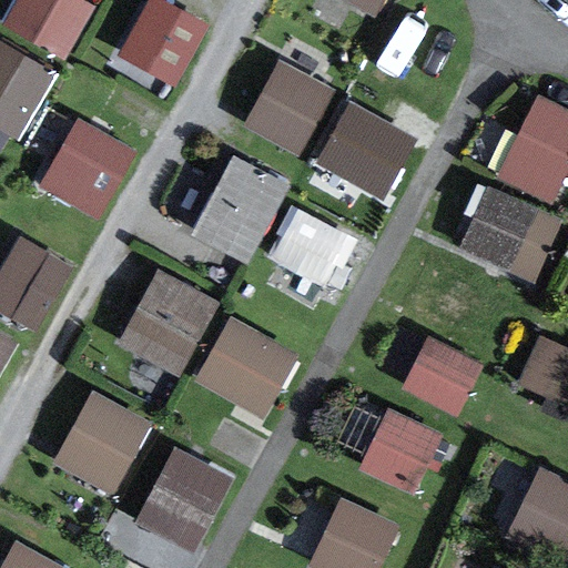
[(94,9),(79,0),(19,0),(3,28),(64,62),(94,9)]
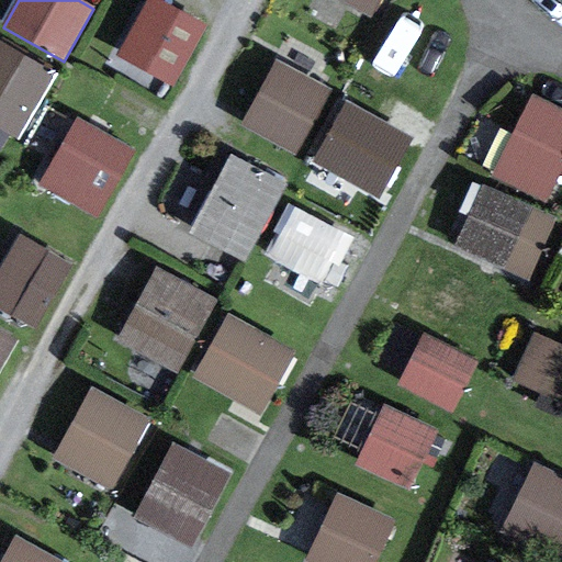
[(205,29),(155,0),(149,0),(119,55),(172,86),(205,29)]
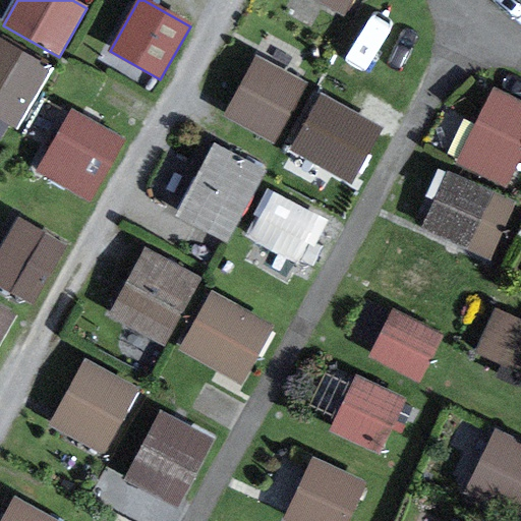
[(357,0),(314,0),(348,17),(357,0)]
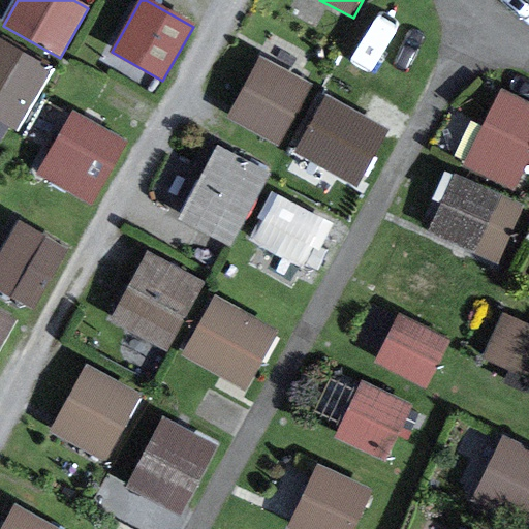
[(311,85),(262,57),(228,118),(276,145),(311,85)]
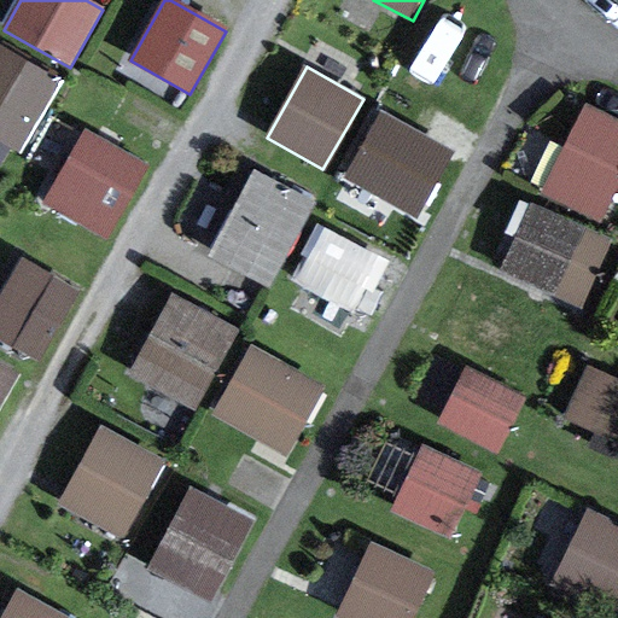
[(479,117),(417,82),(362,184),(426,217),(479,117)]
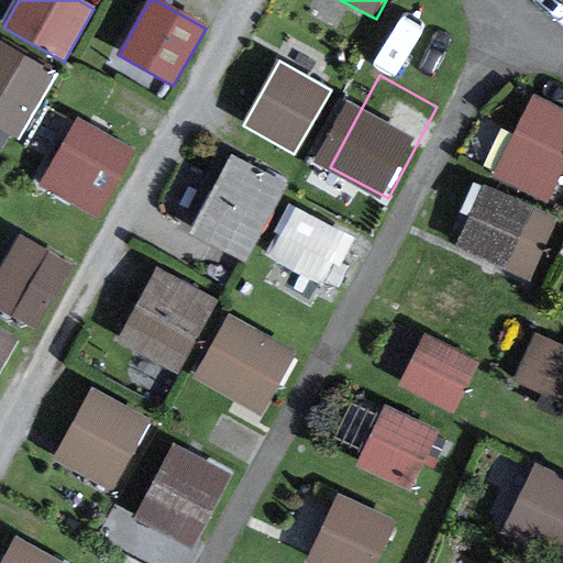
[(134,153),(76,121),(40,186),(98,218),(134,153)]
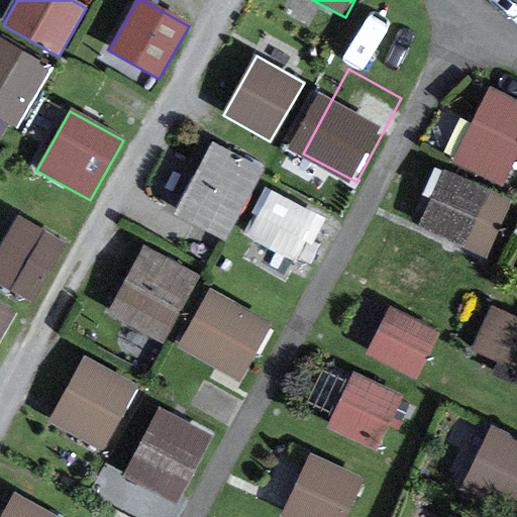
[(262,172),(214,145),(175,216),(222,242),(262,172)]
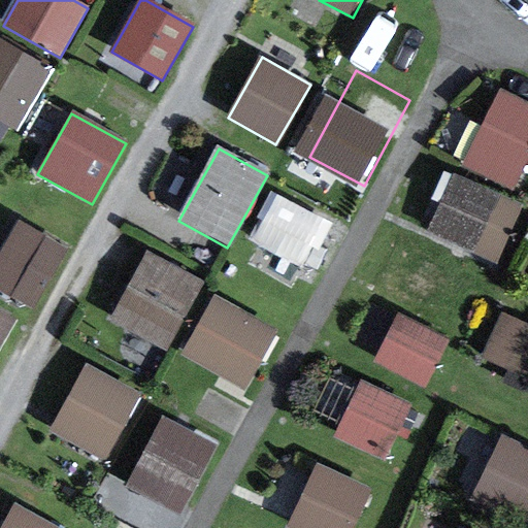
[(294,153),(275,185),(283,189),(304,201),(323,169),(294,153)]
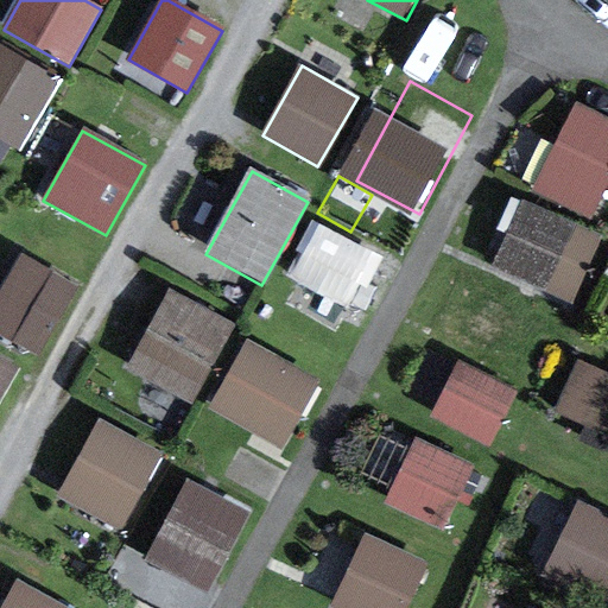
[(603,235),(524,200),(493,266),(572,303),(603,235)]
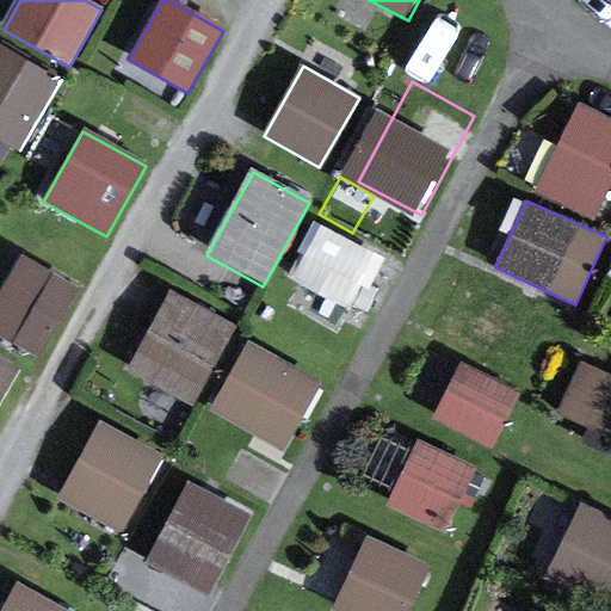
[(386,260),(315,221),(285,275),(357,313),(386,260)]
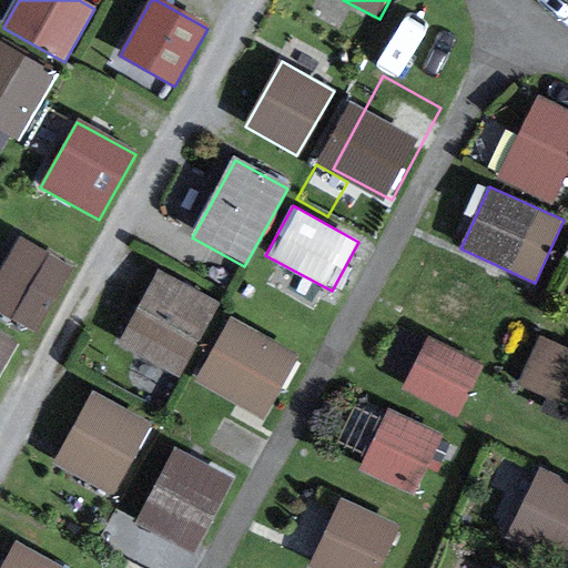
[(79,272),(20,239),(0,274),(0,311),(43,335),(79,272)]
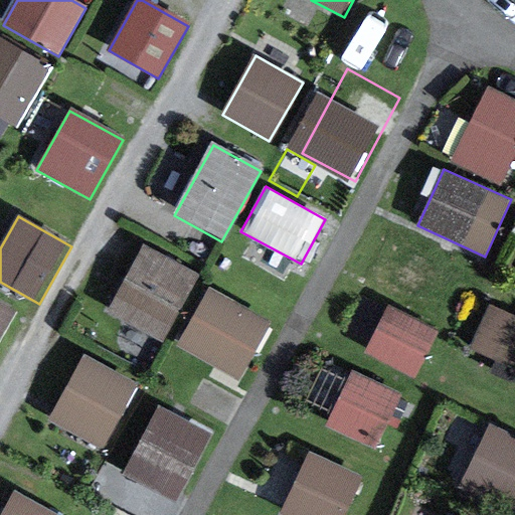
[(196,277),(143,246),(107,309),(160,339),(196,277)]
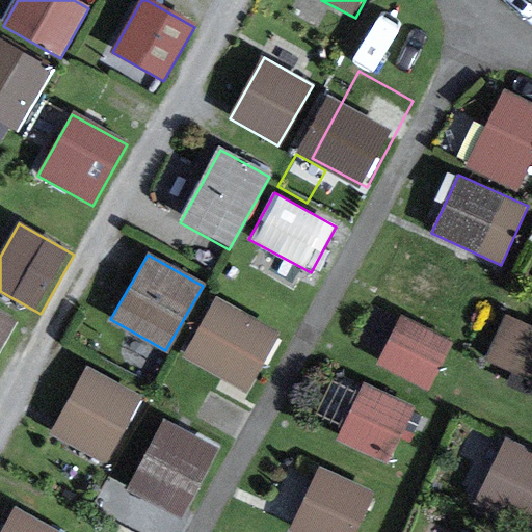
[(283,334),(218,299),(185,360),(248,395),(283,334)]
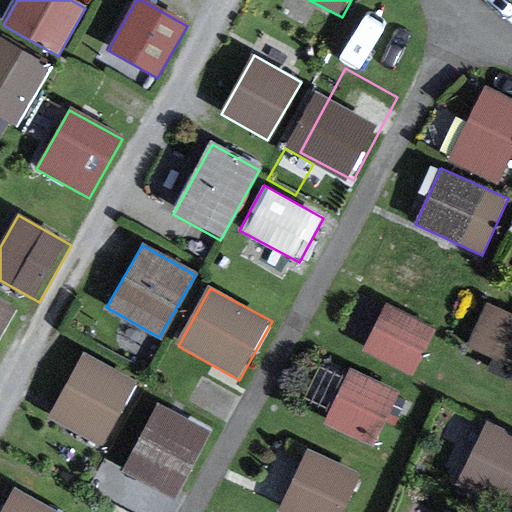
[(0,339),(16,311),(0,302),(0,339)]
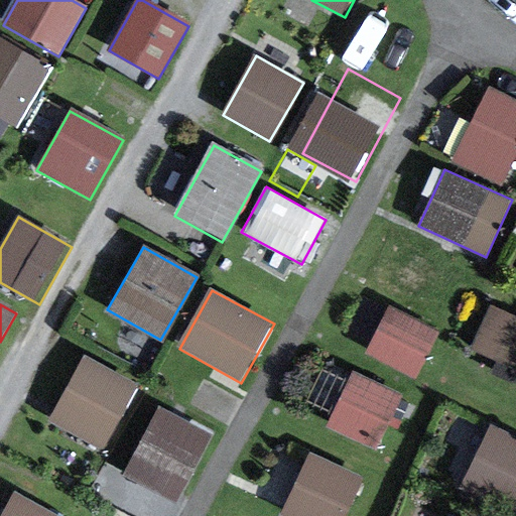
[(515,319),(491,308),(472,351),(515,371),(515,319)]
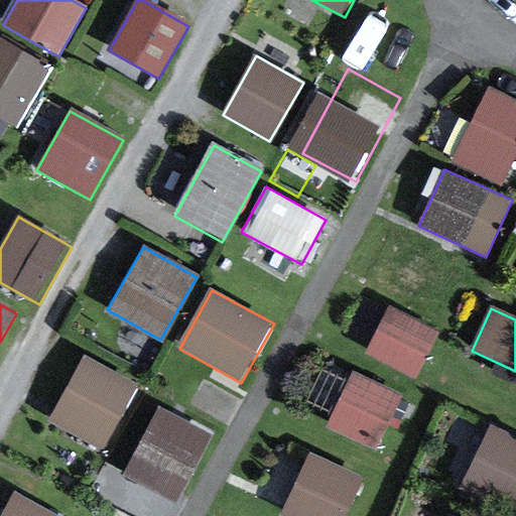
[(437,334),(389,309),(366,355),(414,379),(437,334)]
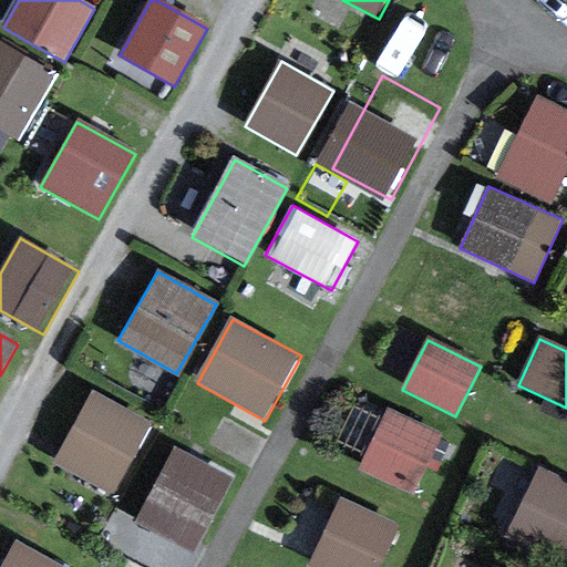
[(154,425),(94,391),(53,464),(113,498),(154,425)]
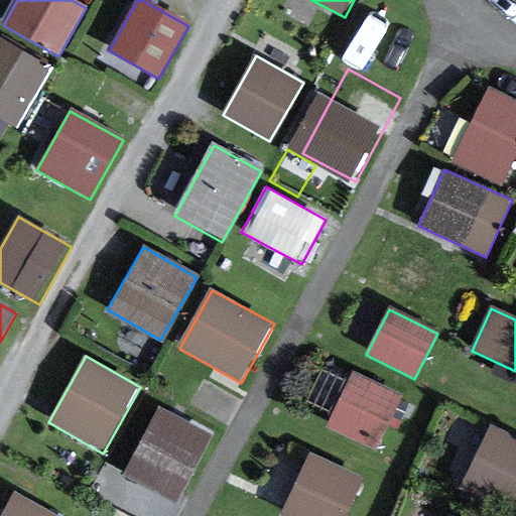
[(402,396),(353,373),(328,426),(377,449),(402,396)]
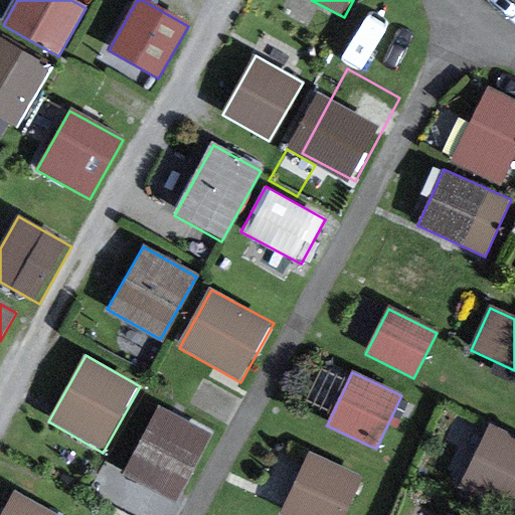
[(210,437),(158,408),(123,475),(175,503),(210,437)]
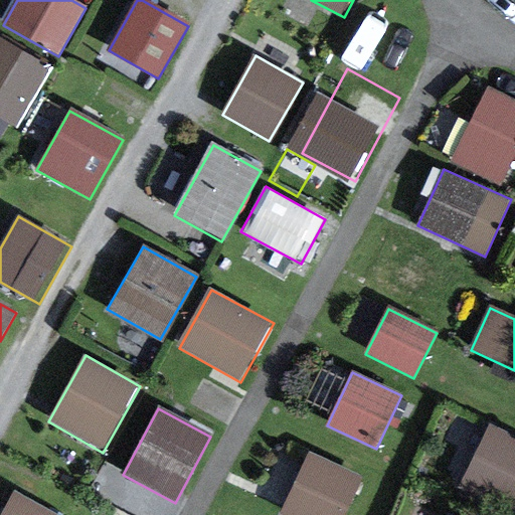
[(514,438),(491,426),(461,488),(514,514),(514,438)]
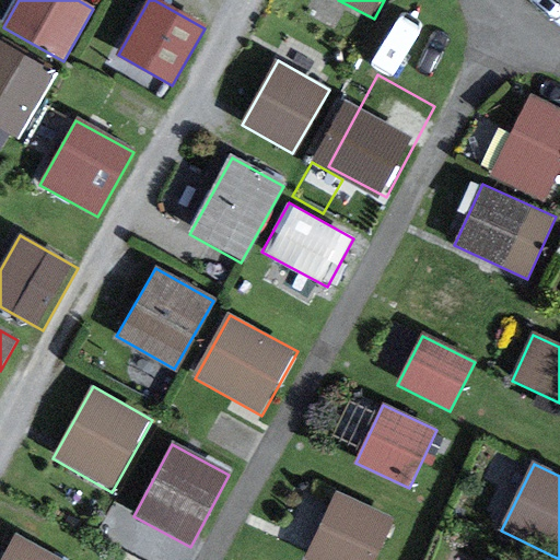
[(374,559),(395,520),(339,491),(306,557),(312,559),(374,559)]
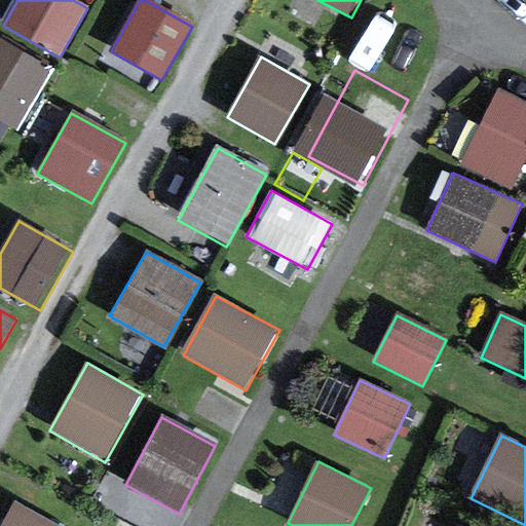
[(55,525),(16,503),(2,525),(55,525)]
